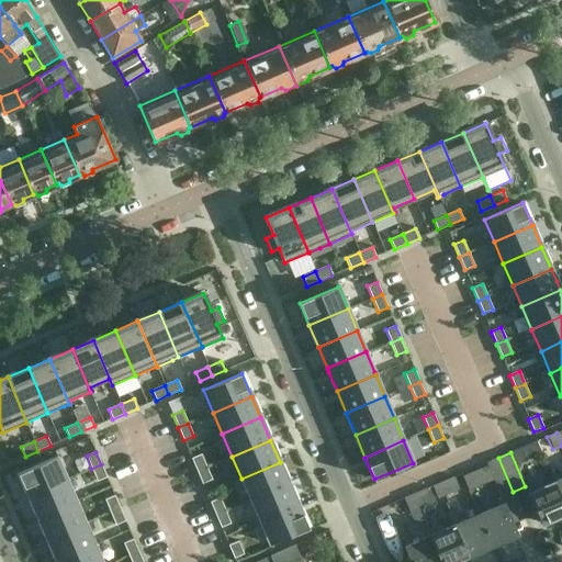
[(201,454),(191,459),(197,471),(206,468),(201,454)]
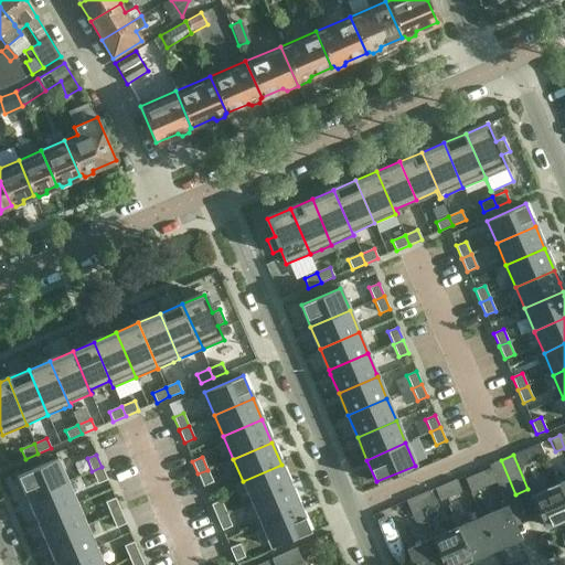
[(57,459),(19,476),(28,498),(66,481),(57,459)]
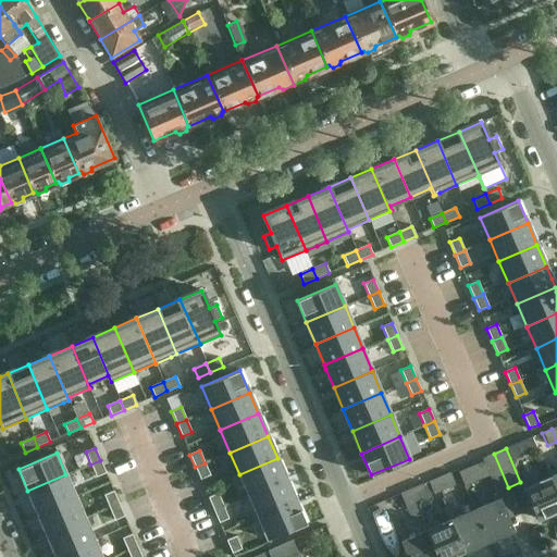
[(508,487),(494,454),(482,459),(496,492),(508,487)]
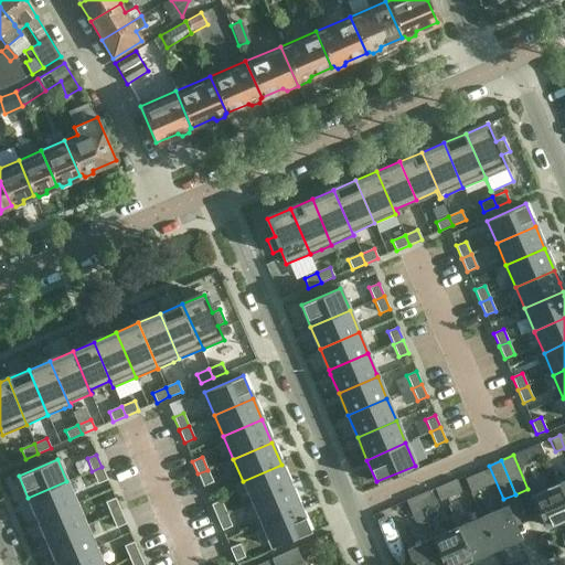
[(281,465),(243,481),(252,502),(290,486),(281,465)]
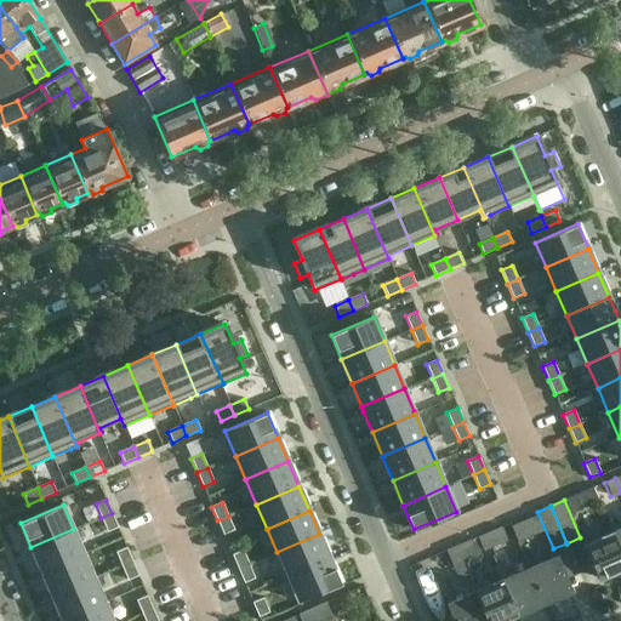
[(112,513),(101,518),(107,531),(118,528),(112,513)]
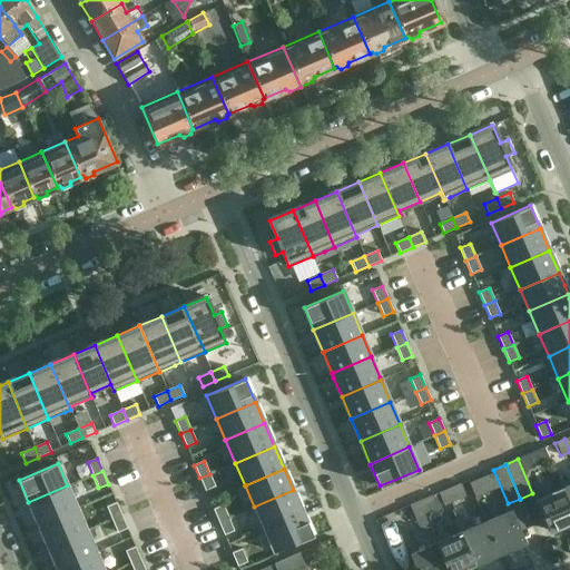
[(209,474),(199,478),(205,491),(215,487),(209,474)]
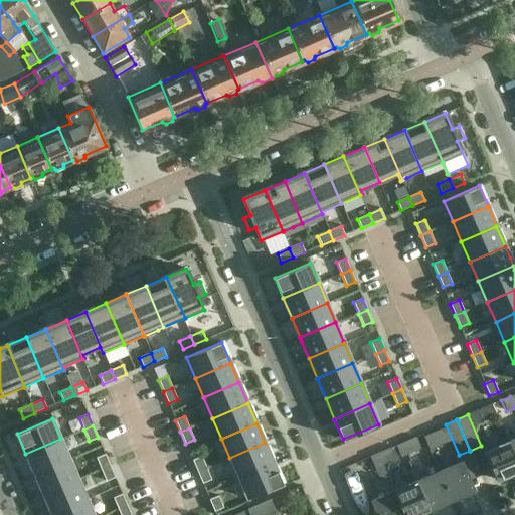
[(404,443),(409,454),(420,449),(415,437),(404,442),(404,443)]
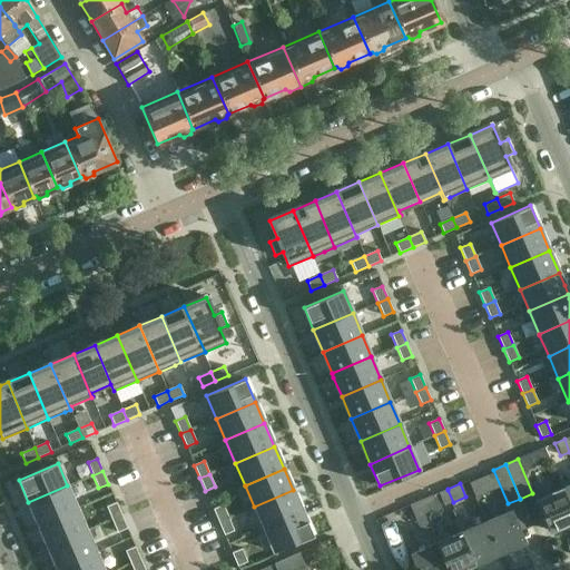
[(67,485),(28,502),(38,526),(77,509),(67,485)]
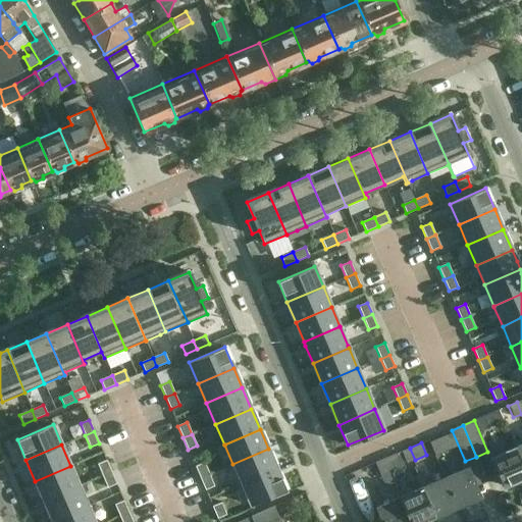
[(415,460),(410,449),(410,448),(402,452),(407,463),(415,460)]
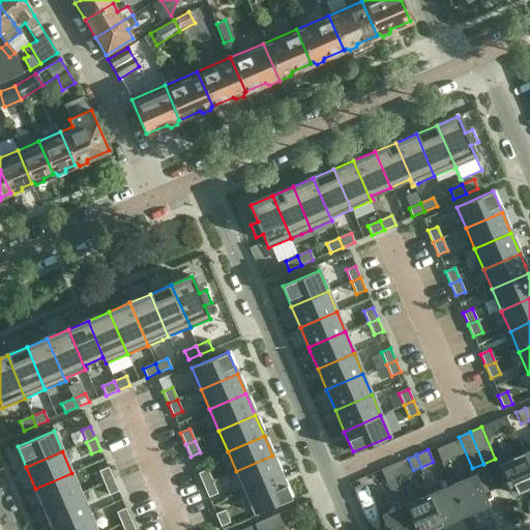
[(529,486),(529,472),(523,454),(499,465),(511,494),(529,486)]
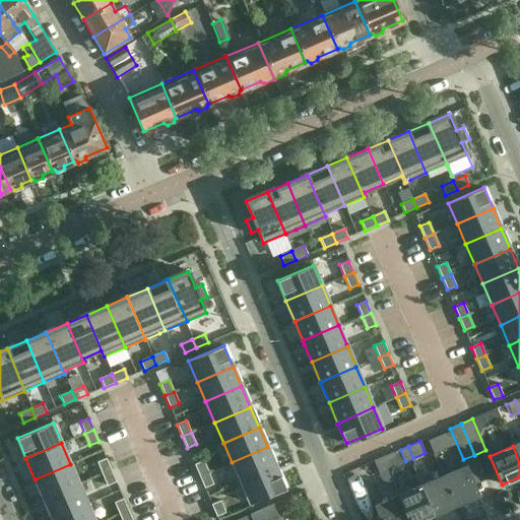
[(267,447),(232,462),(241,483),(276,468),(267,447)]
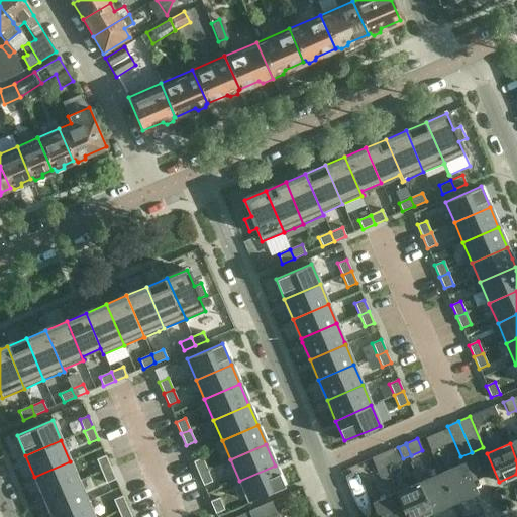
[(390,479),(385,467),(399,460),(394,448),(371,458),(381,482),(390,479)]
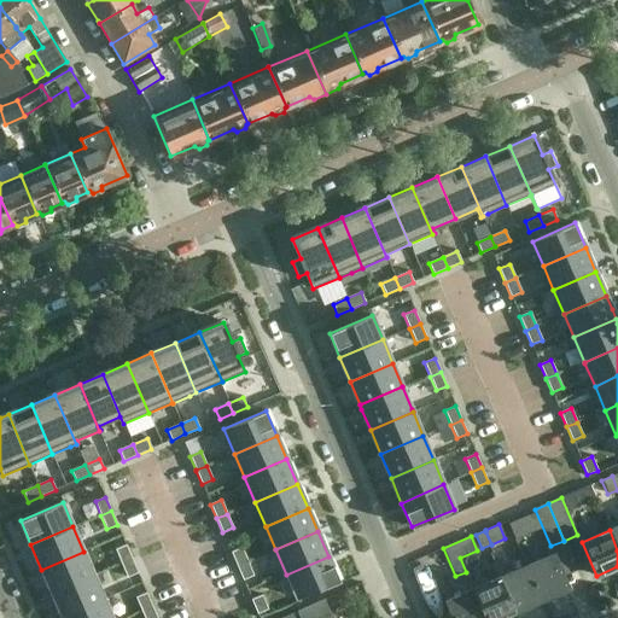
[(126,544),(115,549),(121,564),(132,559),(126,544)]
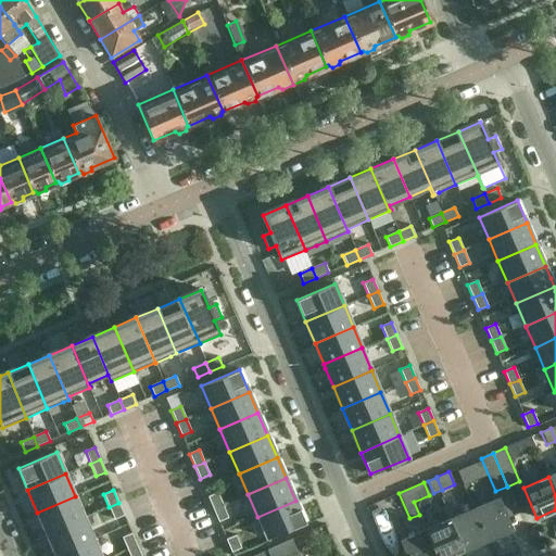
[(217,493),(207,496),(213,509),(223,505),(217,493)]
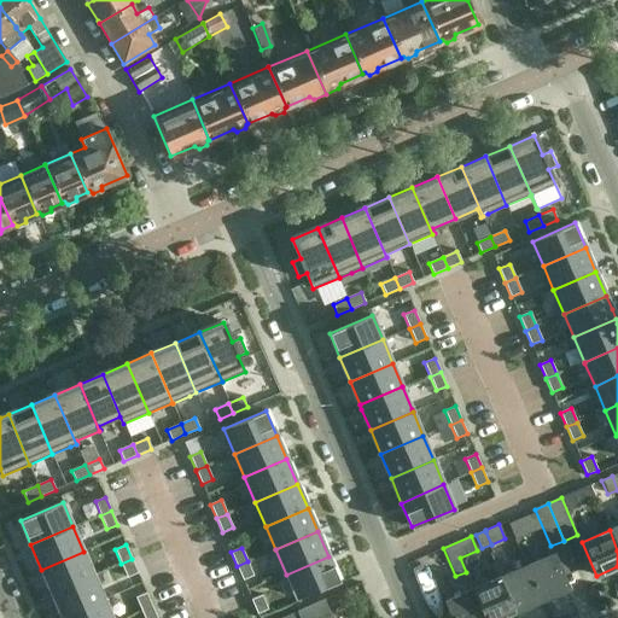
[(94,575),(83,552),(41,570),(51,594),(94,575)]
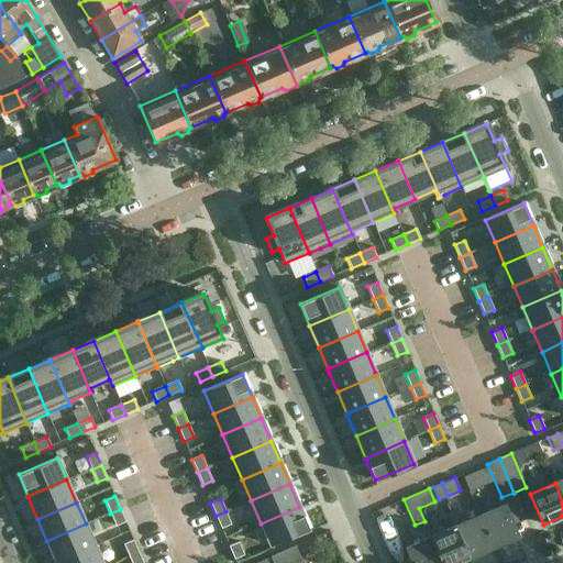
[(479,516),(493,547),(517,536),(504,506),(479,516)]
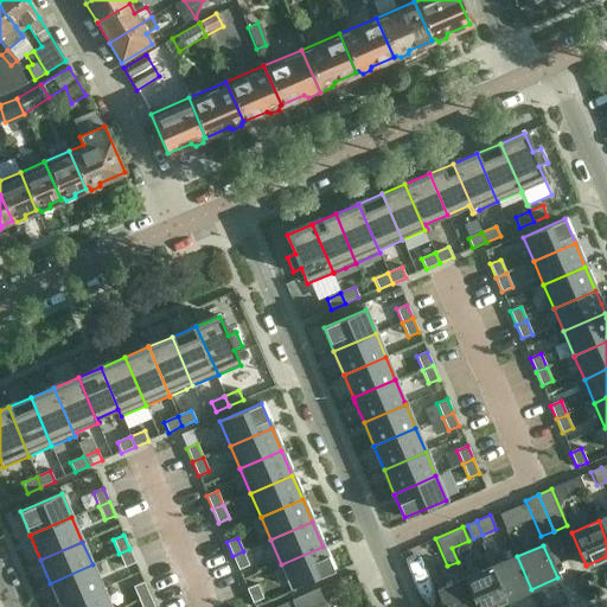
[(323,547),(281,564),(292,588),(332,570),(323,547)]
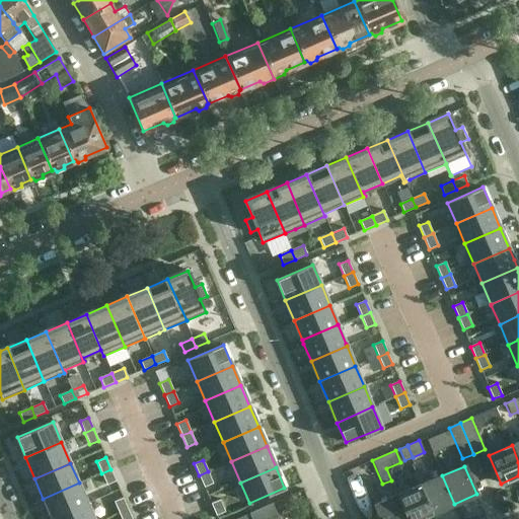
[(110,469),(101,473),(106,485),(116,480),(110,469)]
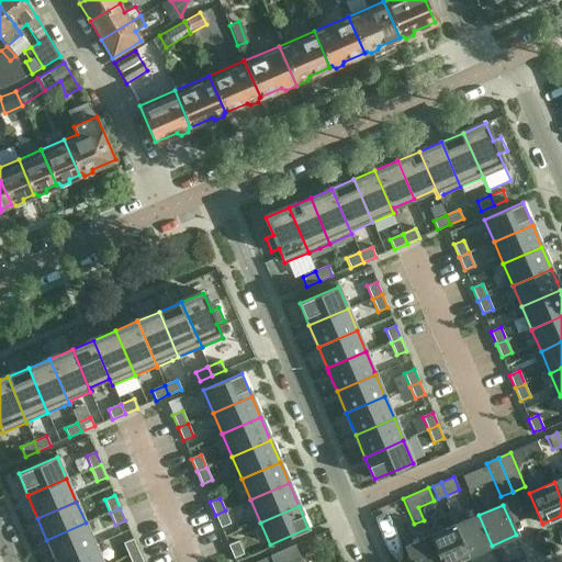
[(225,510),(215,515),(221,528),(231,524),(225,510)]
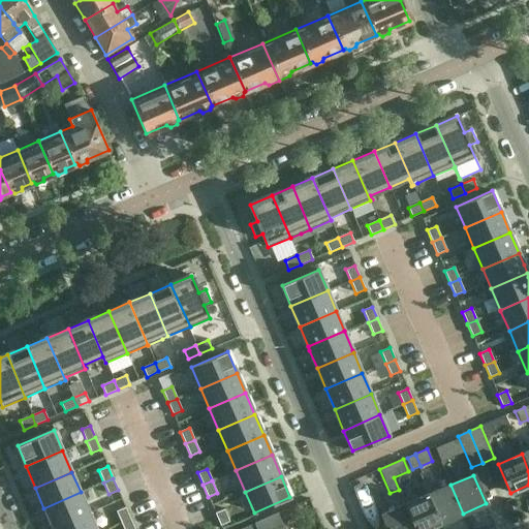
[(439,524),(463,514),(450,485),(428,495),(439,524)]
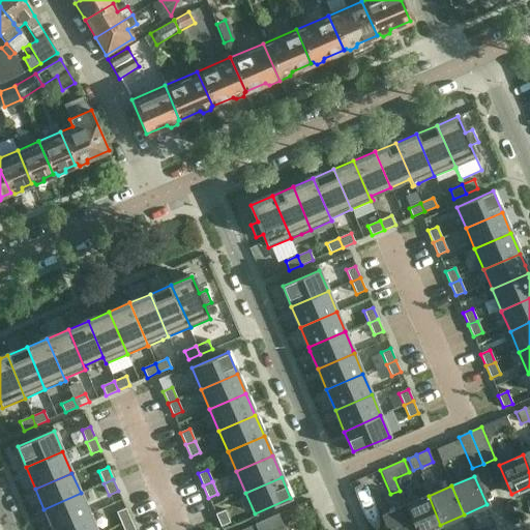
[(81,494),(45,509),(53,529),(89,513),(81,494)]
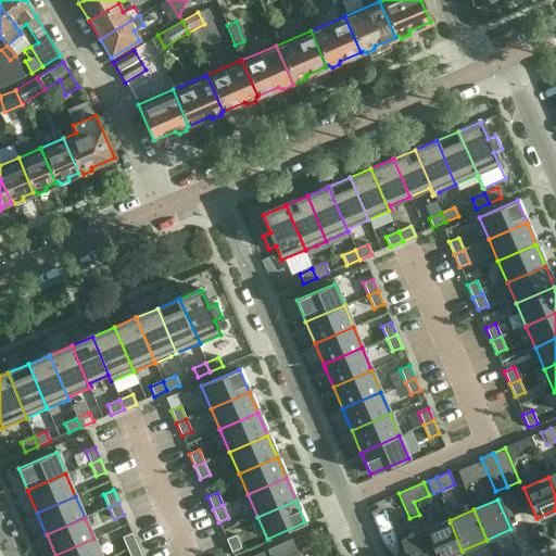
[(436,555),(447,555),(462,551),(450,520),(426,530),(436,555)]
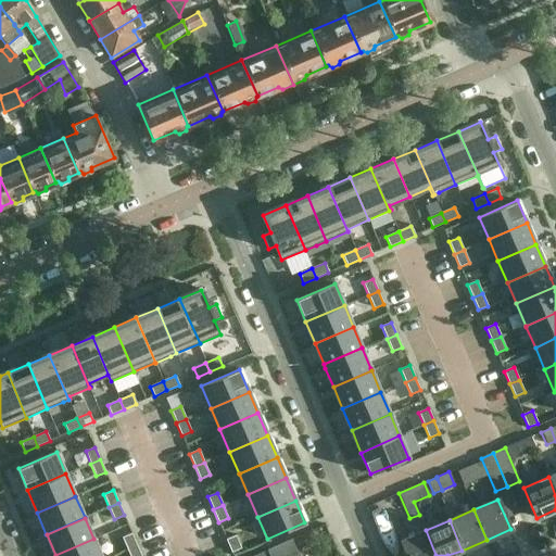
[(436,555),(426,530),(401,541),(407,555),(436,555)]
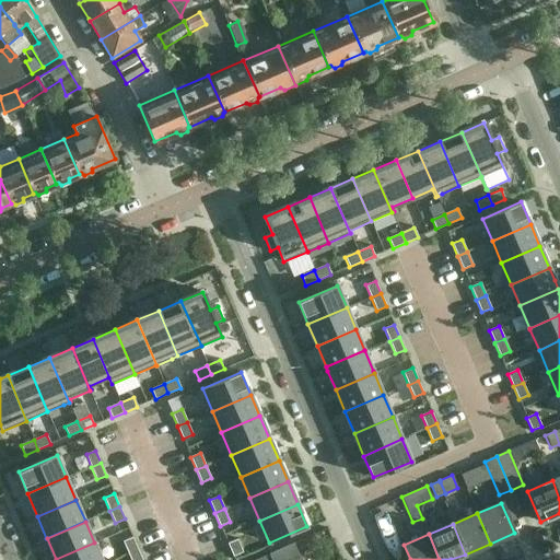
[(132,537),(123,541),(128,553),(138,550),(132,537)]
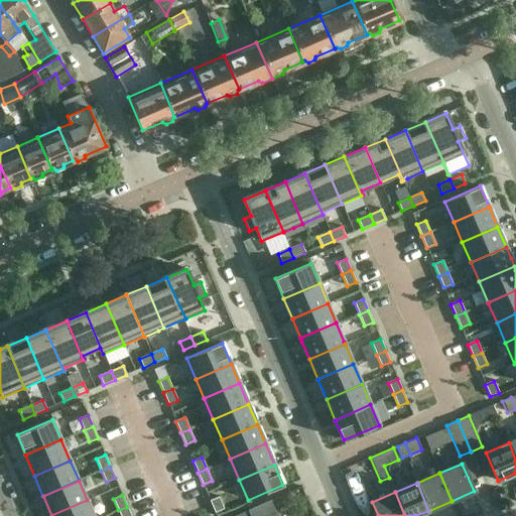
[(219,497),(210,501),(215,512),(224,509),(219,497)]
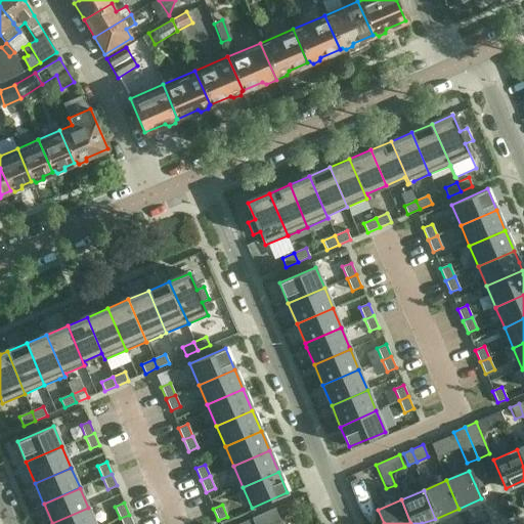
[(95,523),(88,508),(52,523),(95,523)]
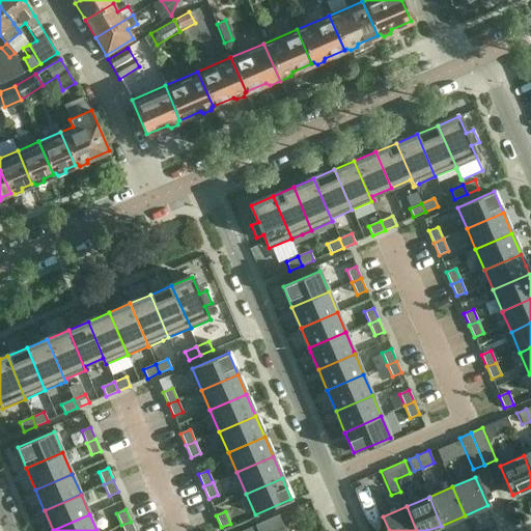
[(284,530),(278,515),(254,525),(256,530),(274,530),(284,530)]
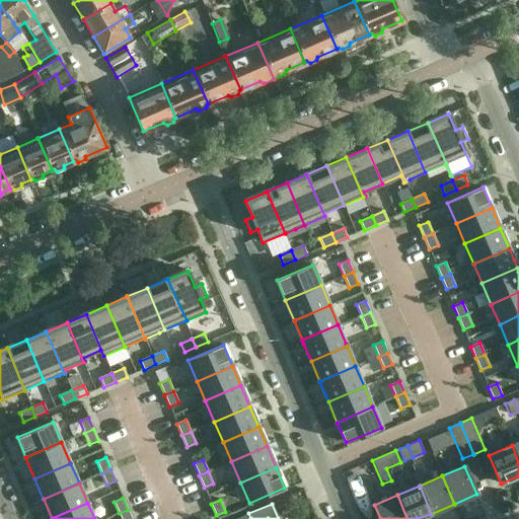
[(128,510),(119,513),(121,518),(132,518),(128,510)]
